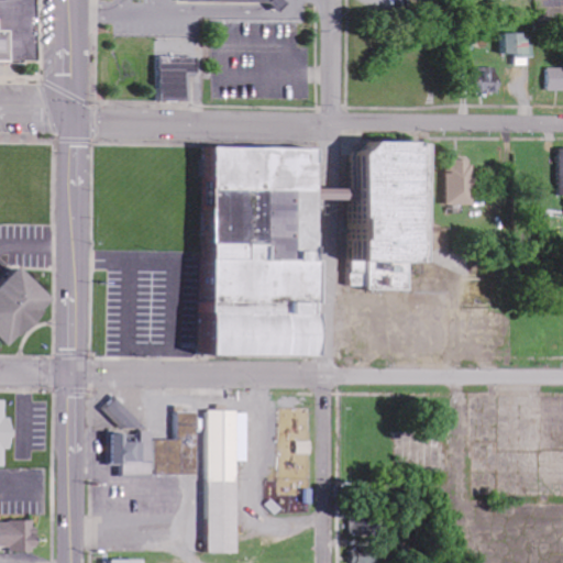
[(36,58),(36,0),(0,0),(0,58),(8,58),(8,61),(22,61),(22,58),(36,58)]
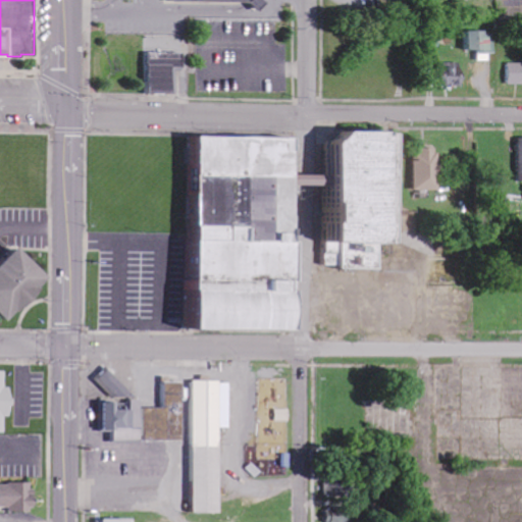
[(483,31),(466,32),(466,51),(477,50),(477,61),(488,61),(488,54),(493,53),(493,36),(483,36),(483,31)]
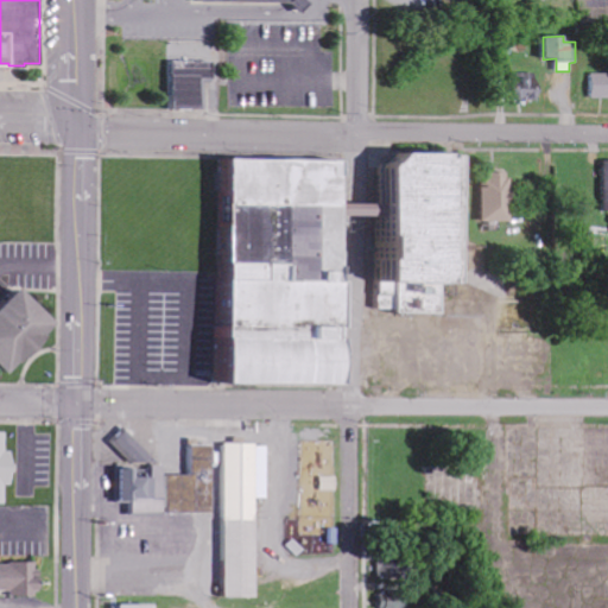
[(204,109),(203,78),(215,78),(215,61),(175,62),(176,109),(204,109)]
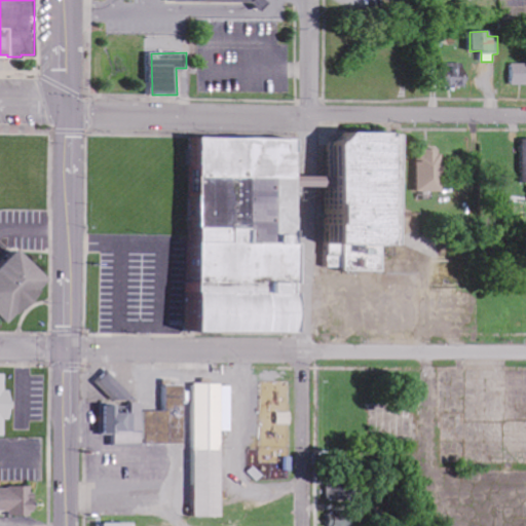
[(511,84),(525,83),(525,63),(511,64),(511,84)]
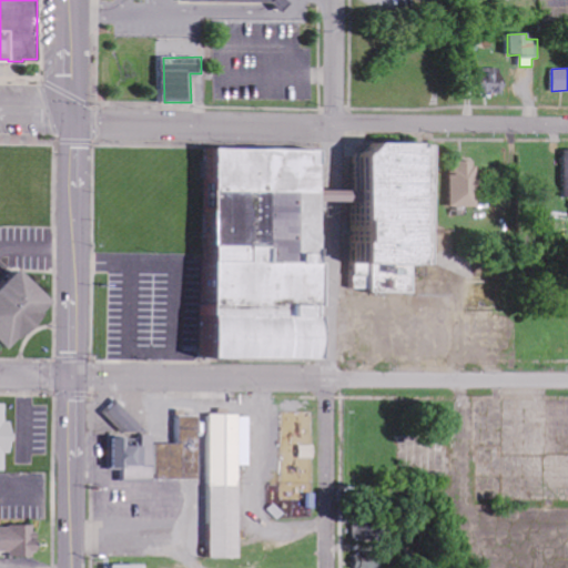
[(504,69),(478,69),(479,94),(505,93),(504,69)]
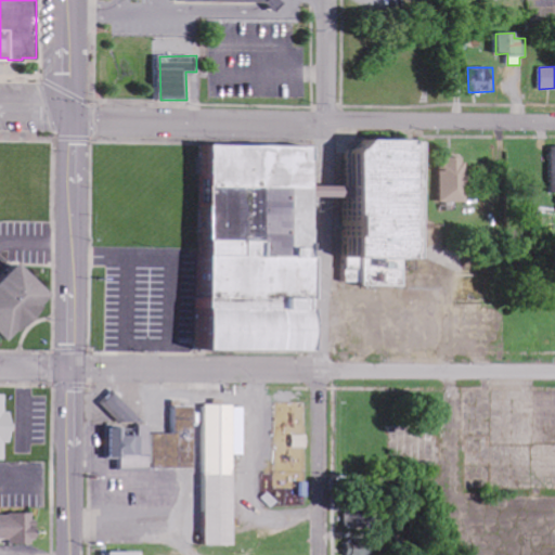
[(213,350),(317,350),(317,145),(213,145),(213,350)]
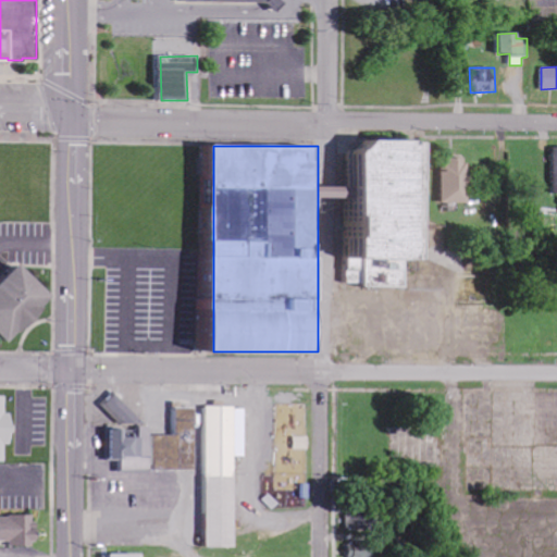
[(469,158),(442,158),(443,203),(470,202),(469,158)]
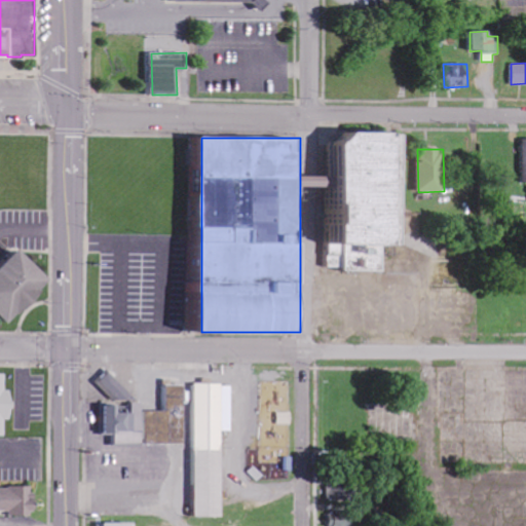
[(52,280),(20,249),(0,268),(0,315),(9,325),(52,280)]
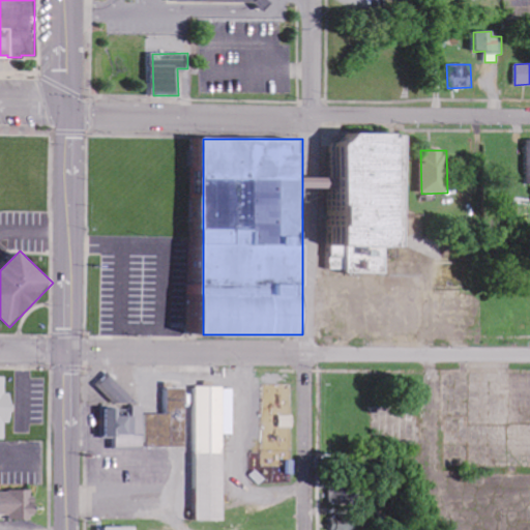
[(97,385),(123,410),(135,399),(108,374),(97,385)]
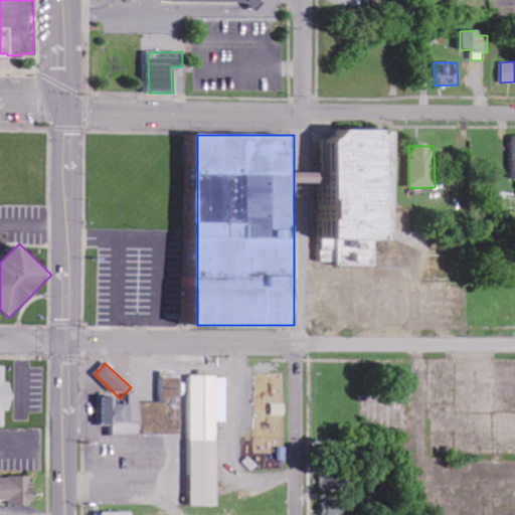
[(0,365),(0,425),(6,426),(6,411),(12,411),(12,382),(7,382),(6,366),(0,365)]
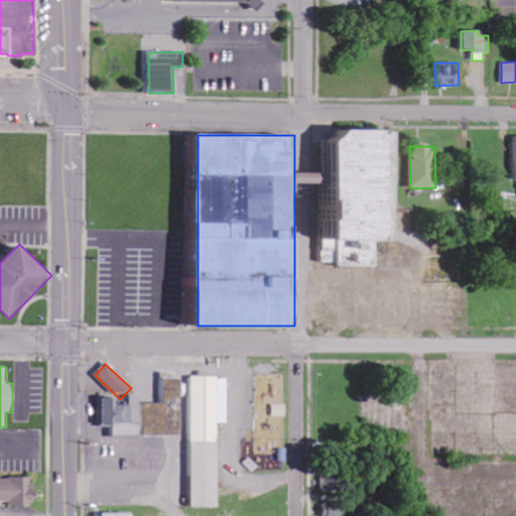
[(220,423),(230,423),(230,376),(191,376),(191,507),(220,507),(220,423)]
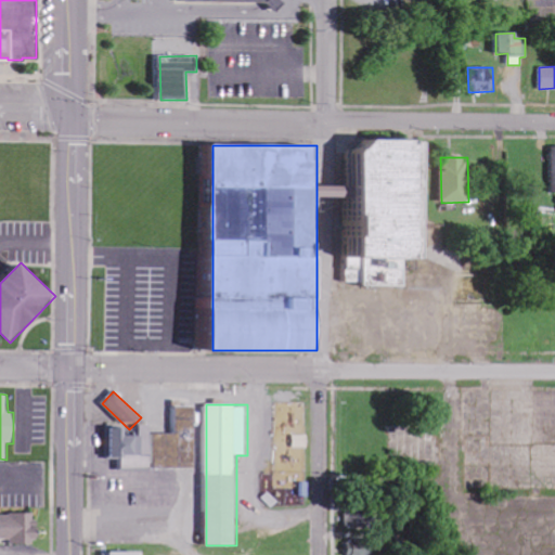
[(197,468),(197,407),(175,407),(175,434),(153,434),(153,425),(142,425),(142,436),(127,436),(127,427),(107,427),(107,459),(123,459),(123,468),(197,468)]
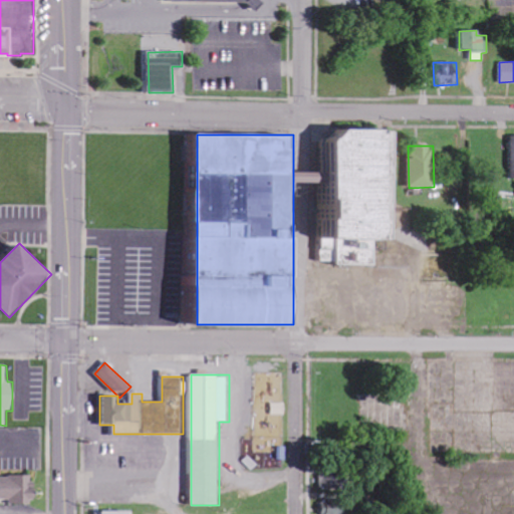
[(343,473),(321,472),(320,488),(342,489),(343,473)]
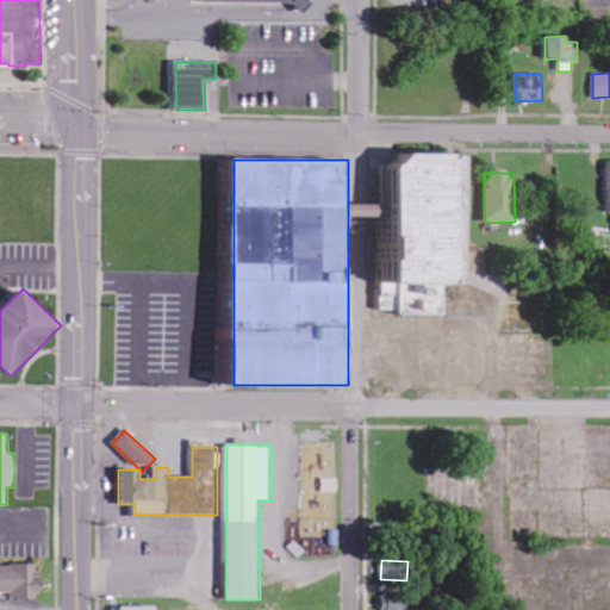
[(42,566),(0,564),(0,596),(42,597),(42,566)]
